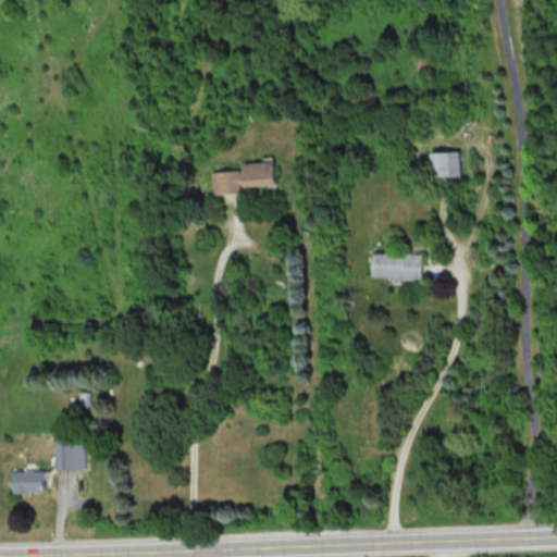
[(460,175),(460,151),(430,151),(431,176),(460,175)]
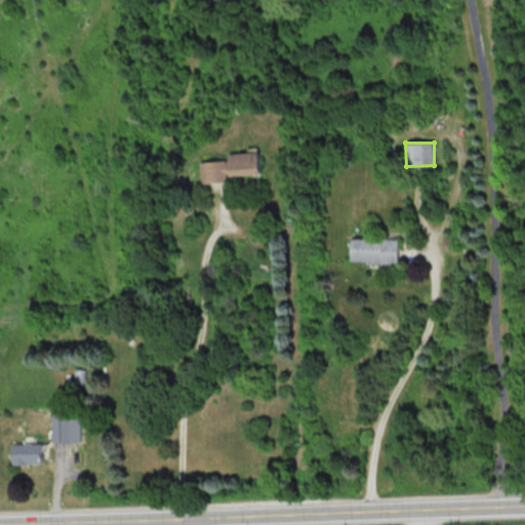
[(260,174),(259,152),(230,153),(231,175),(260,174)]
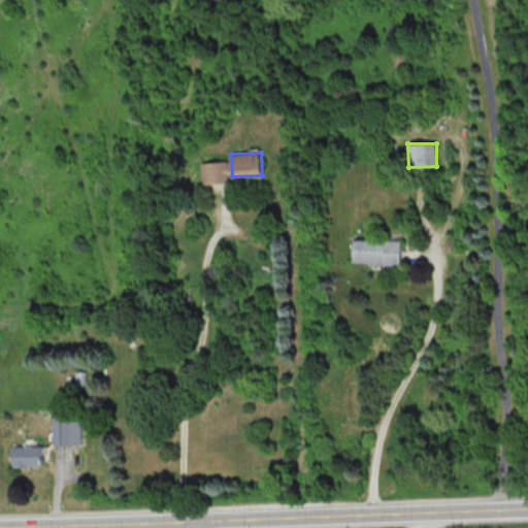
[(203,184),(229,183),(229,161),(203,162),(203,184)]
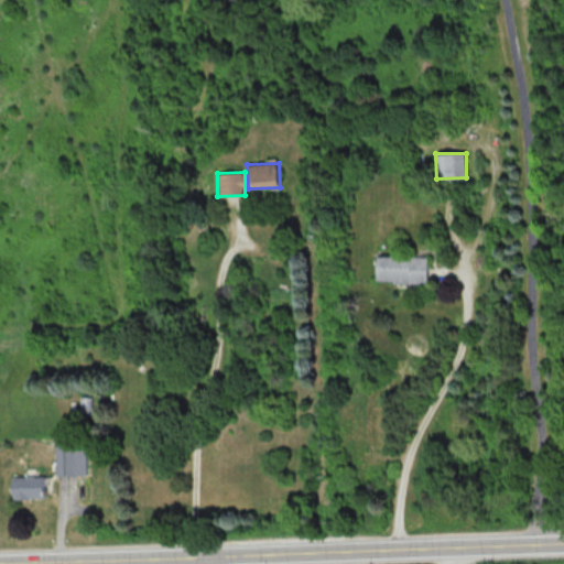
[(427,282),(427,257),(376,256),(376,282),(427,282)]
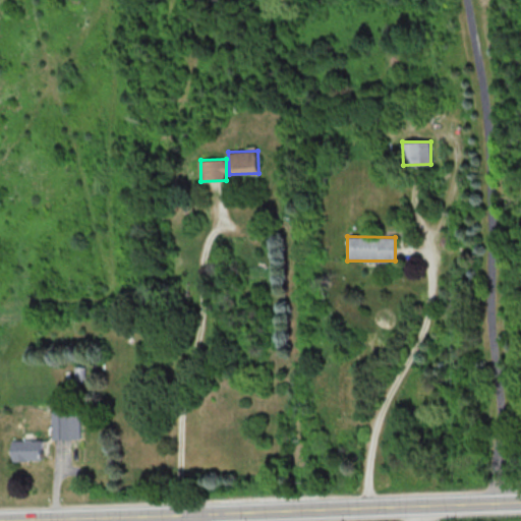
[(51,408),(52,439),(79,439),(79,408),(51,408)]
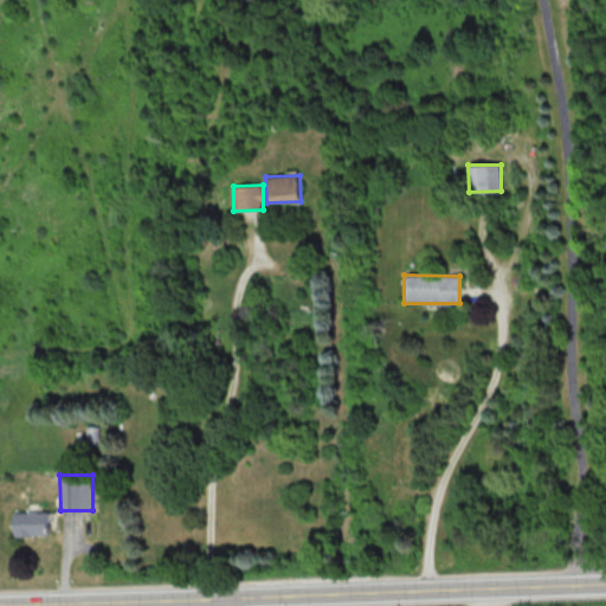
[(14,511),(15,535),(49,535),(49,511),(14,511)]
